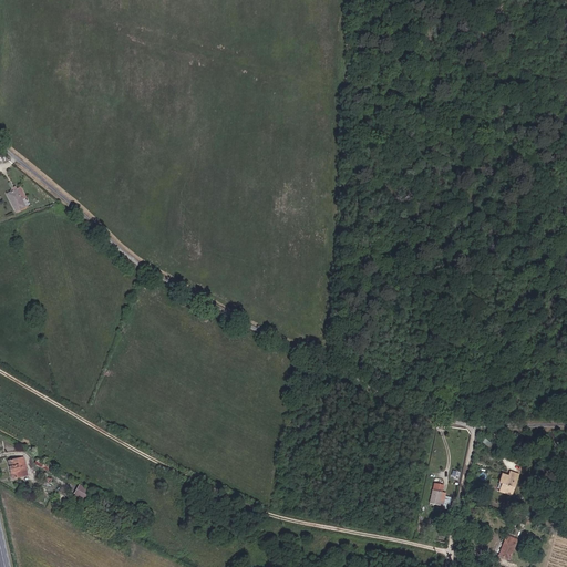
[(21,189),(8,195),(18,214),(27,209),(22,200),(27,198),(21,189)]
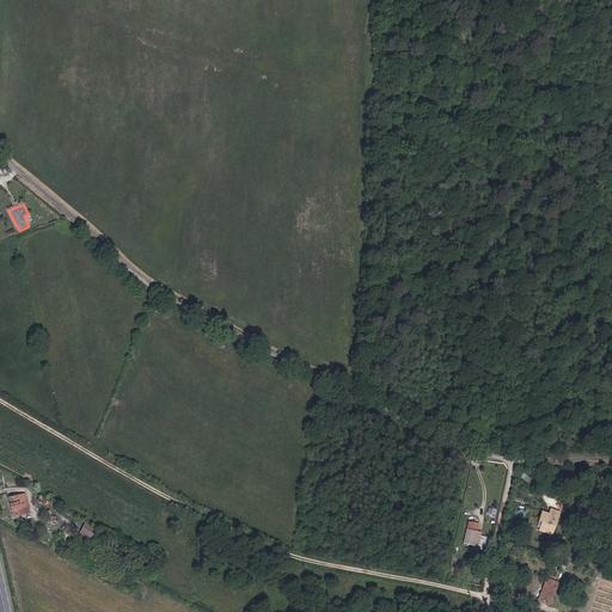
[(26,494),(10,497),(13,516),(30,513),(26,494)]
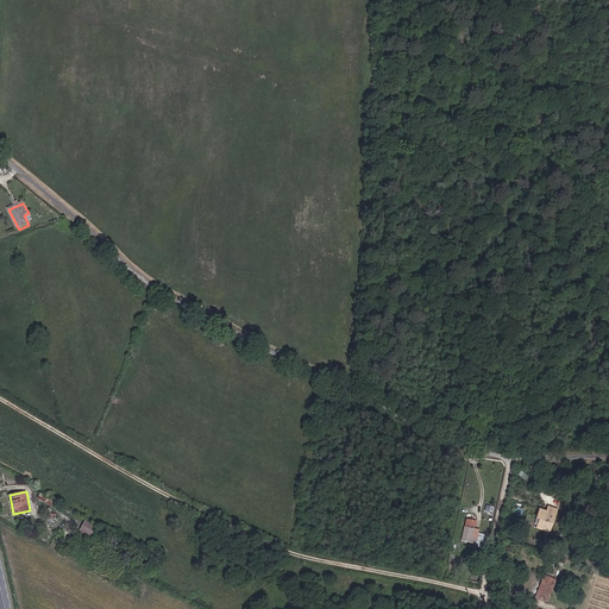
[(38,497),(49,503),(51,500),(41,494),(38,497)]
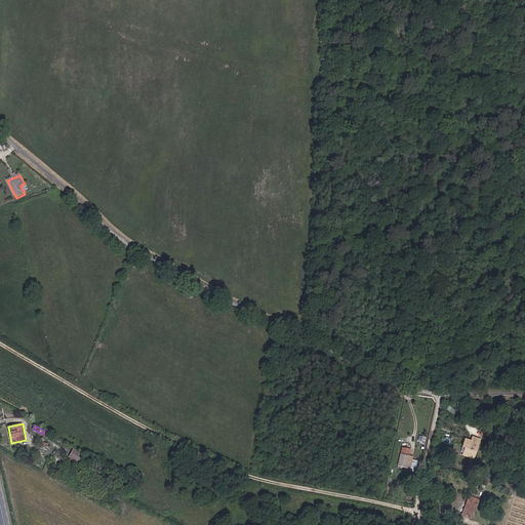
[(471,440),(463,438),(461,445),(466,446),(463,452),(474,455),(479,438),(472,436),(471,440)]
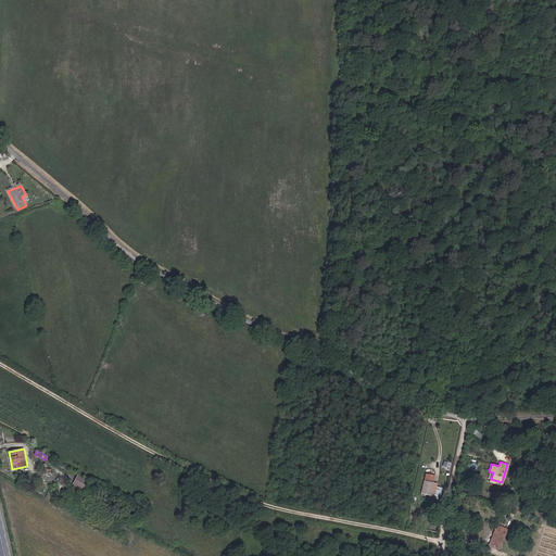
[(424,472),(419,492),(432,495),(432,491),(429,491),(431,475),(424,472)]
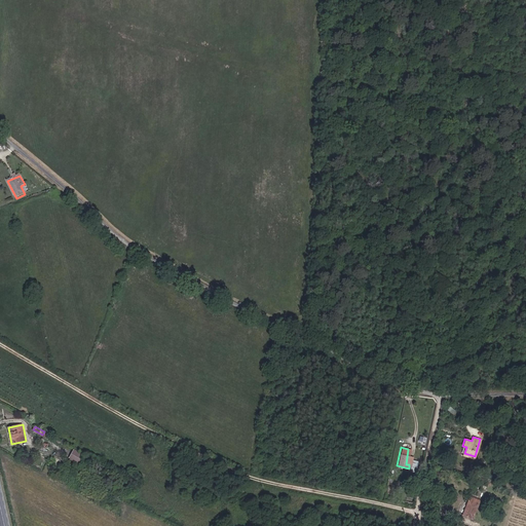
[(80,465),(85,456),(74,450),(69,459),(80,465)]
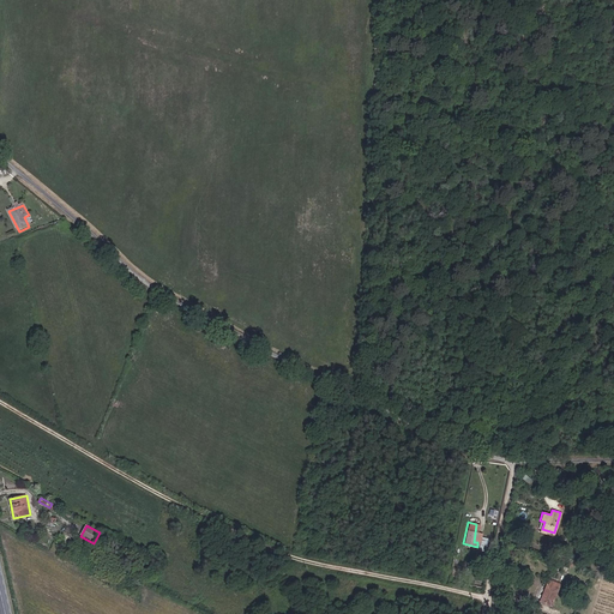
[(576,584),(579,576),(571,572),(569,581),(576,584)]
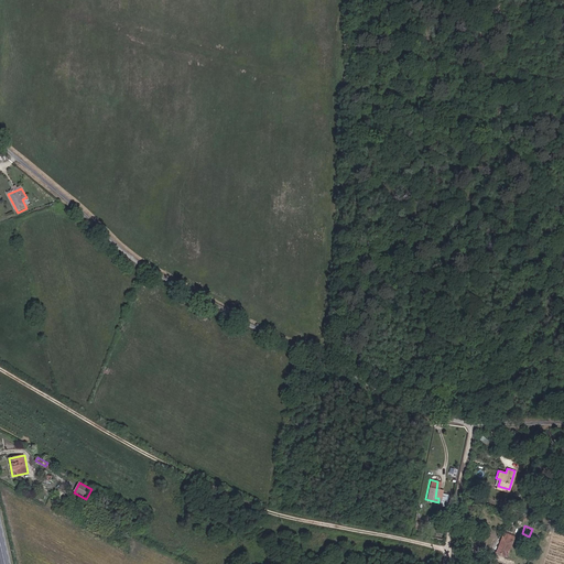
[(495,550),(505,554),(512,533),(502,530),(495,550)]
